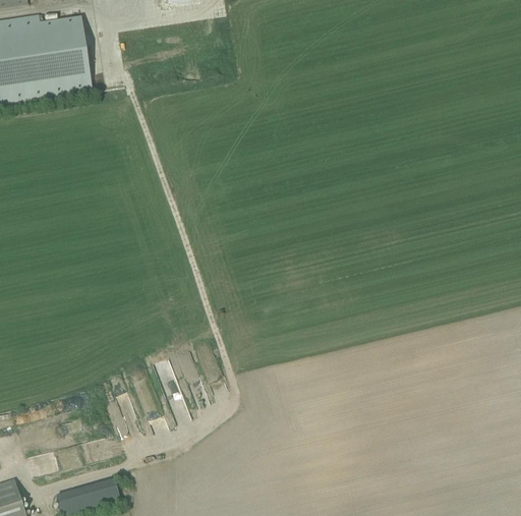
[(0,103),(93,90),(81,13),(40,19),(39,12),(0,17),(0,103)]
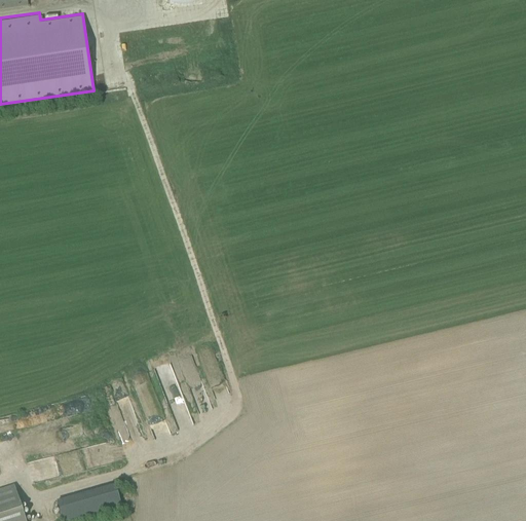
[(138,385),(138,389),(148,389),(147,373),(132,373),(133,385),(138,385)]
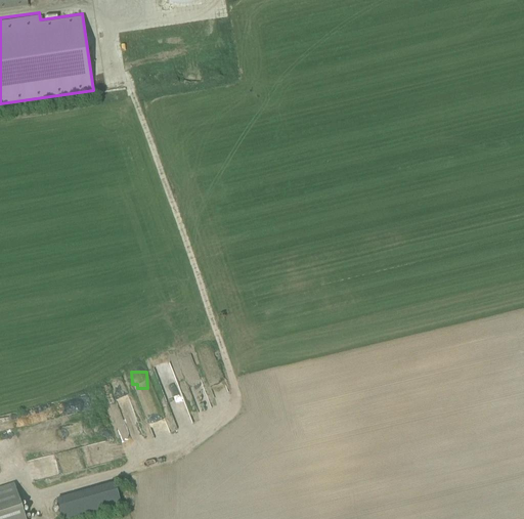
[(56,494),(63,518),(121,502),(115,478),(56,494)]
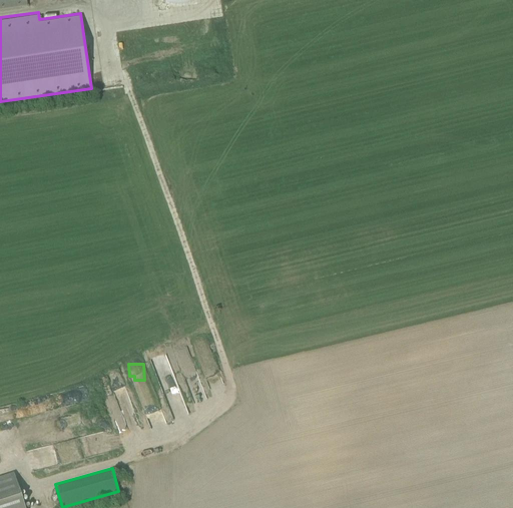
[(0,507),(26,507),(16,475),(0,480),(0,507)]
